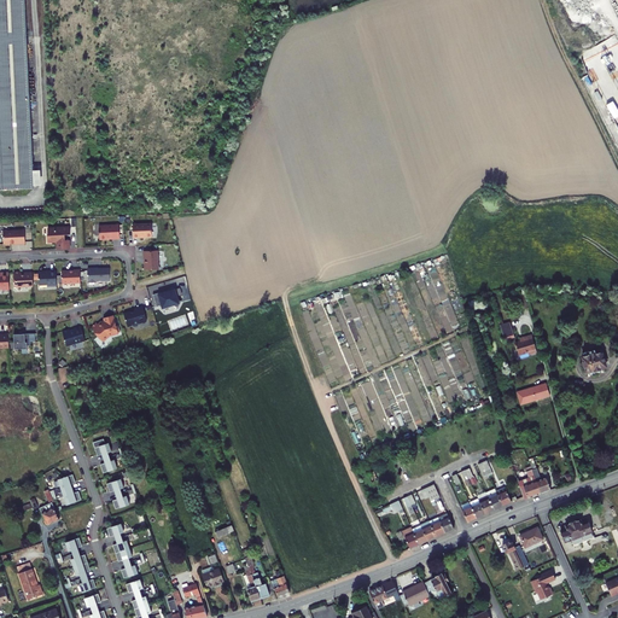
[(0,0),(0,190),(34,188),(34,186),(34,170),(24,0),(0,0)]
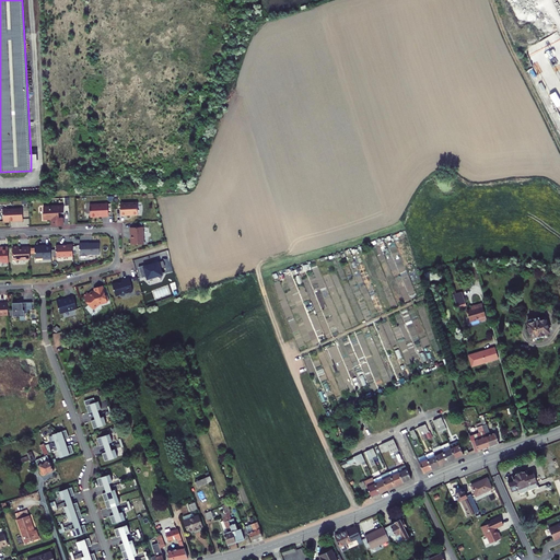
[(120,203),(121,216),(138,214),(138,202),(120,203)]
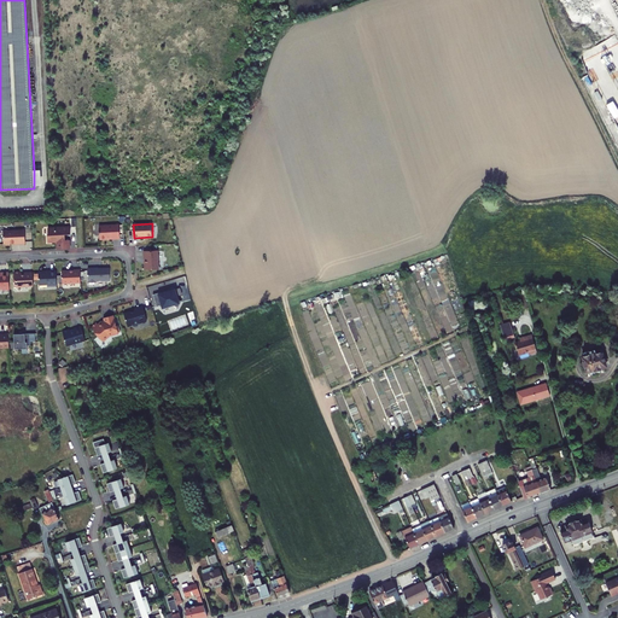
[(111,238),(112,239),(120,239),(120,225),(99,226),(99,239),(108,239),(108,238),(111,238)]
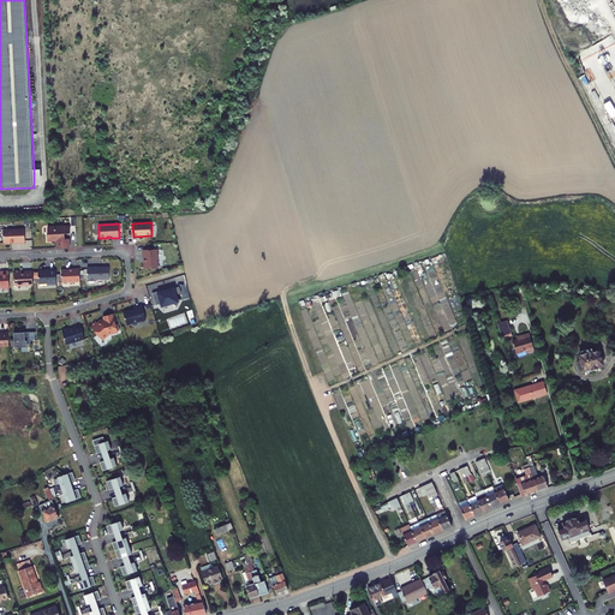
[(57,248),(65,248),(65,239),(65,233),(70,233),(70,226),(48,227),(48,234),(47,234),(47,242),(57,242),(57,248)]
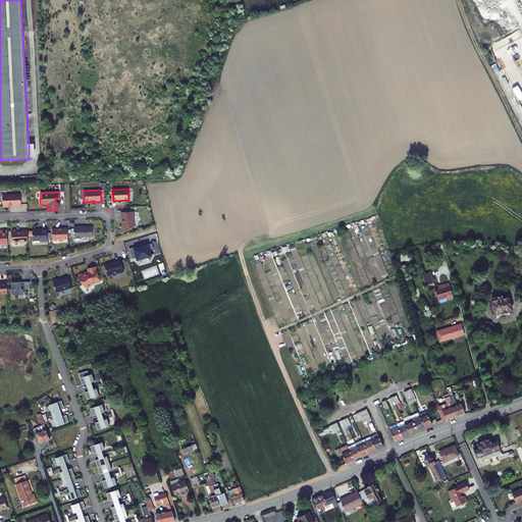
[(20,194),(2,195),(3,206),(5,207),(8,207),(9,206),(21,205),(20,194)]
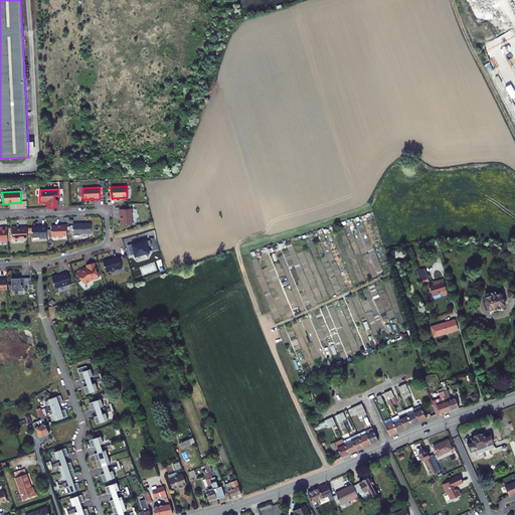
[(120,209),(120,215),(121,216),(122,216),(122,218),(121,219),(122,225),(133,224),(132,208),(120,209)]
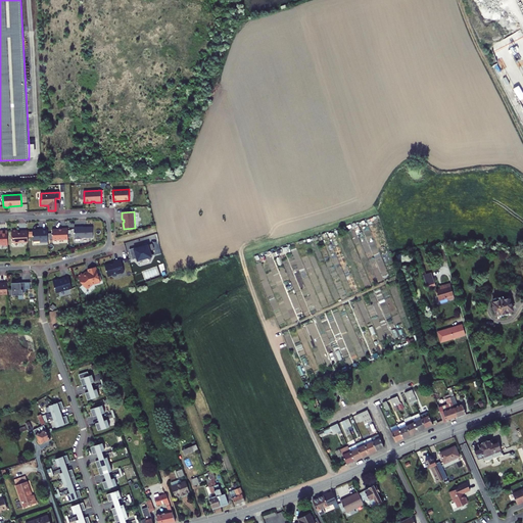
[(94,227),(75,228),(76,239),(82,239),(82,238),(94,237),(94,227)]
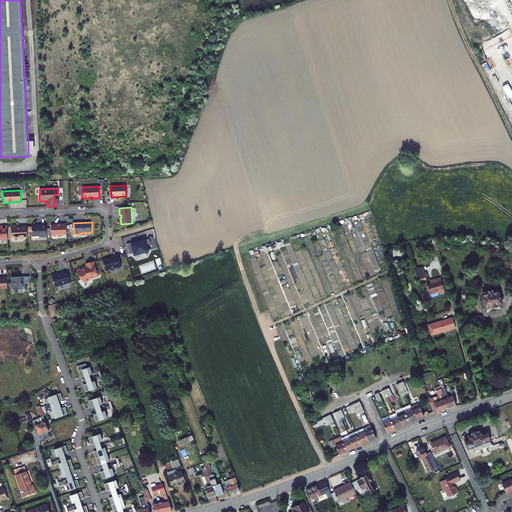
[(67,234),(66,223),(61,224),(51,225),(52,235),(67,234)]
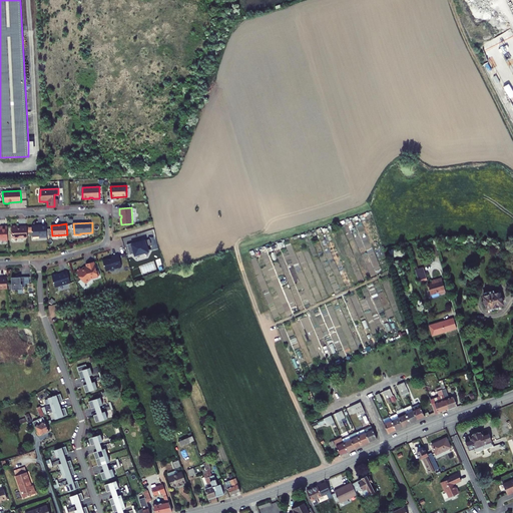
[(47,236),(47,224),(41,224),(41,225),(38,226),(37,225),(32,225),(32,236),(40,236),(41,237),(47,236)]
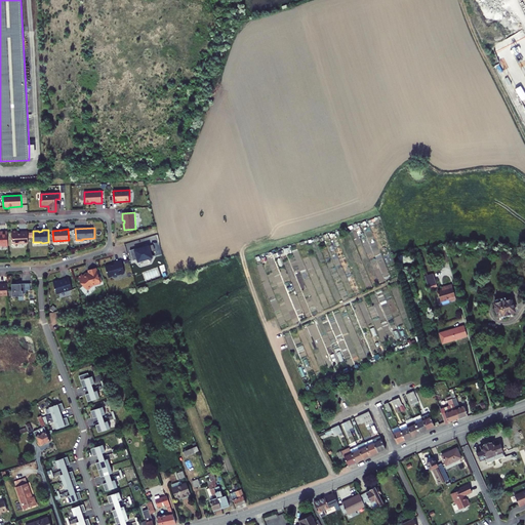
[(28,243),(28,232),(21,233),(18,233),(17,231),(11,232),(12,243),(14,244),(28,243)]
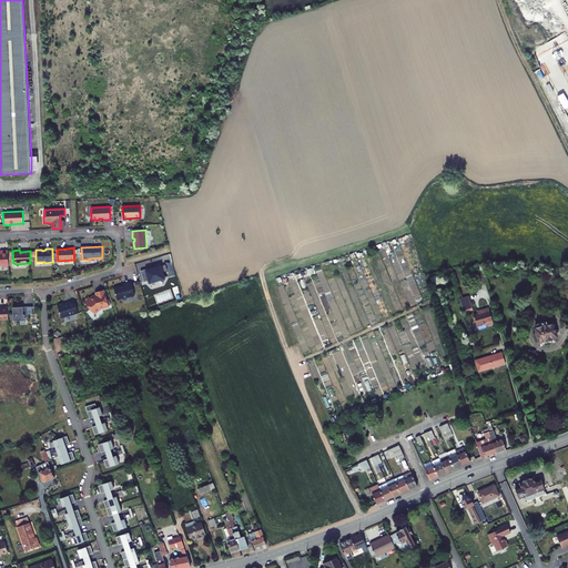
[(168,277),(163,275),(161,266),(154,267),(151,269),(151,267),(145,270),(145,271),(141,272),(144,282),(149,281),(150,283),(159,281),(164,283),(168,277)]
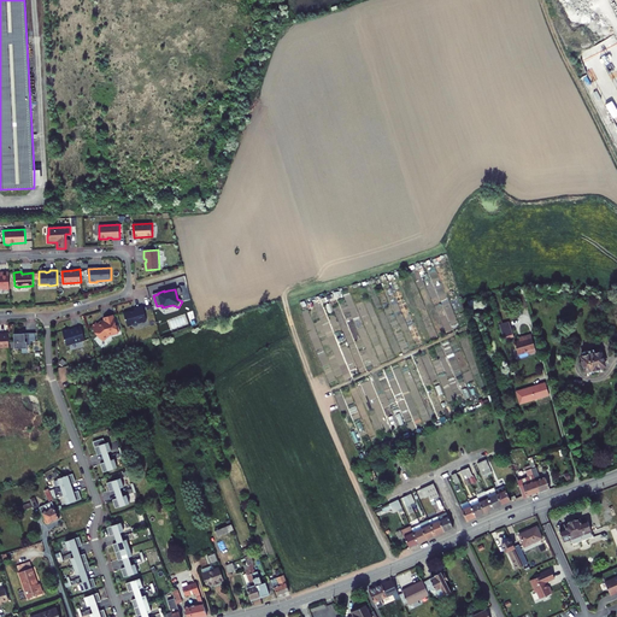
[(522,309),(528,306),(523,291),(517,293),(522,309)]
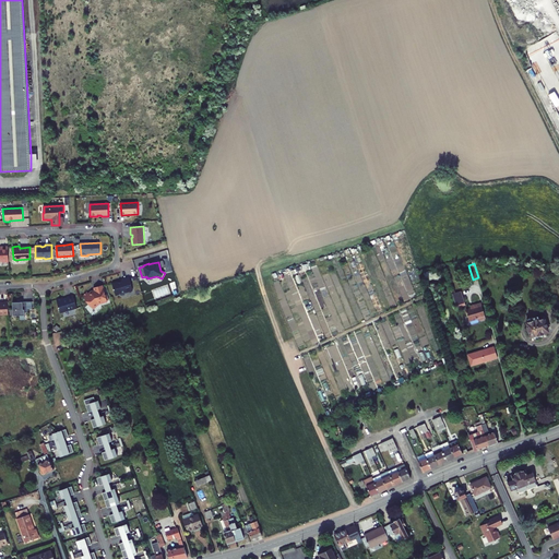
[(122,281),(113,284),(116,295),(119,294),(121,295),(125,294),(126,293),(132,290),(129,277),(122,280),(122,281)]
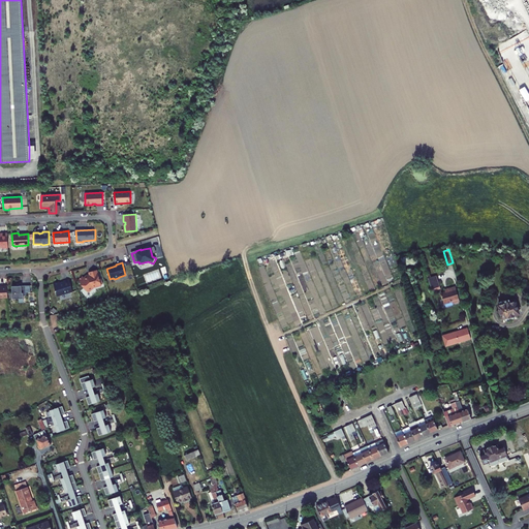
[(87,291),(89,291),(94,288),(101,285),(97,270),(89,273),(90,275),(87,276),(84,278),(83,276),(79,280),(80,282),(87,291)]
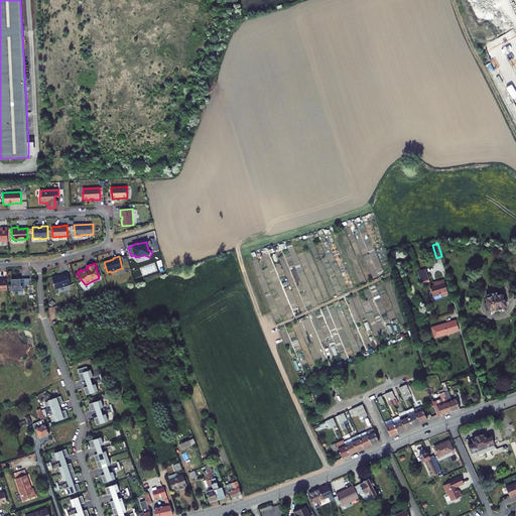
[(421,284),(429,282),(426,269),(418,271),(421,284)]
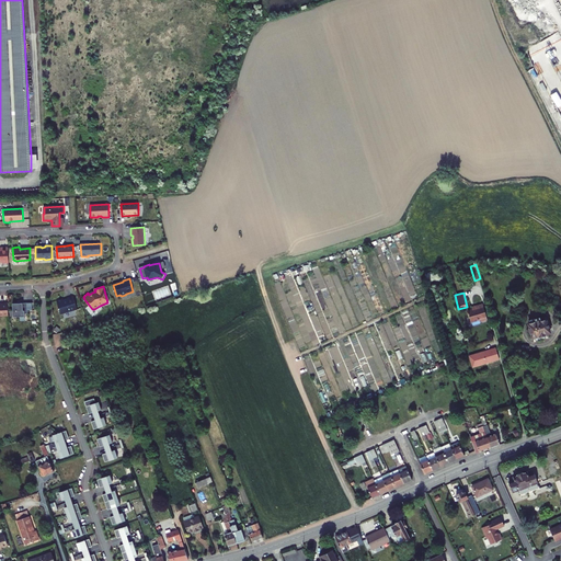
[(57,300),(60,315),(77,309),(73,297),(67,299),(64,300),(64,299),(57,300)]
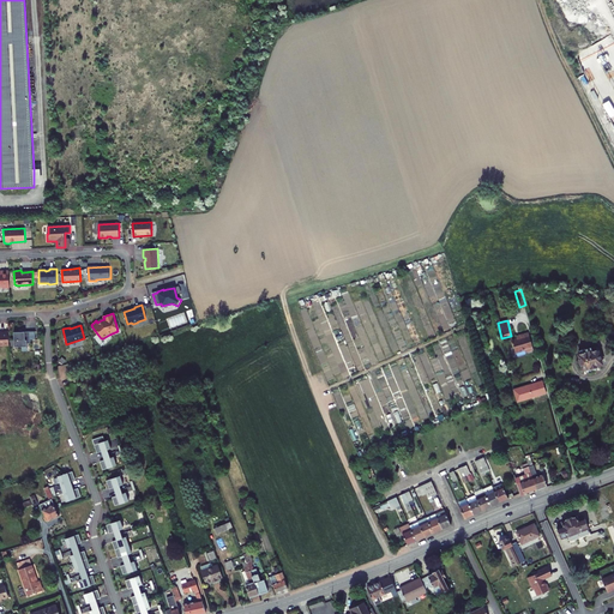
[(30,331),(13,332),(14,347),(28,347),(28,343),(30,343),(30,331)]
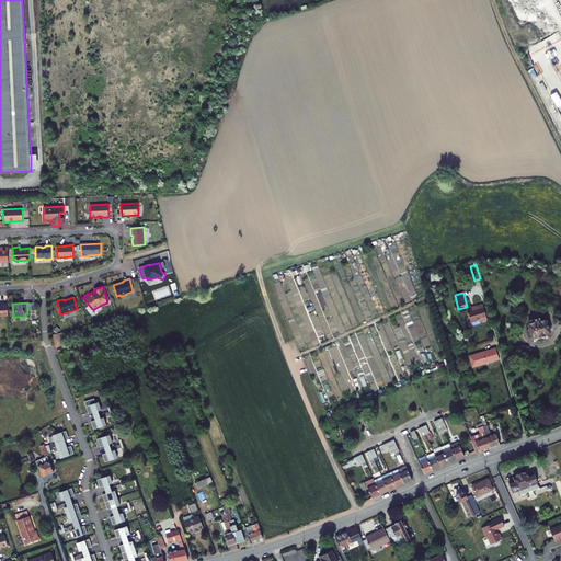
[(480,320),(481,322),(488,320),(483,304),(474,306),(476,309),(472,310),(468,311),(471,322),(480,320)]
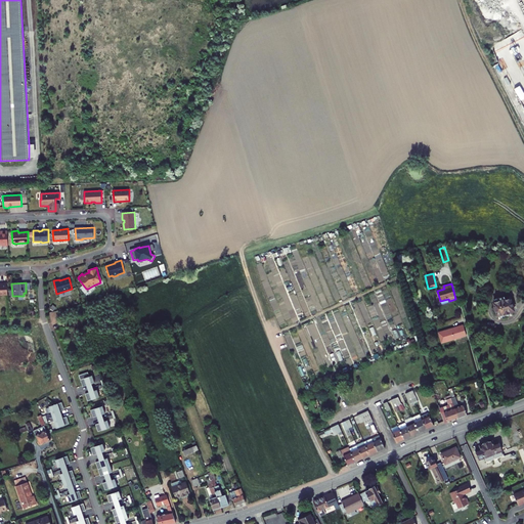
[(510,312),(514,311),(511,299),(510,300),(509,298),(506,299),(505,299),(505,297),(499,298),(494,299),(495,302),(493,302),(494,306),(493,306),(492,308),(493,311),(495,312),(496,312),(497,316),(499,315),(504,314),(505,317),(510,315),(510,312)]
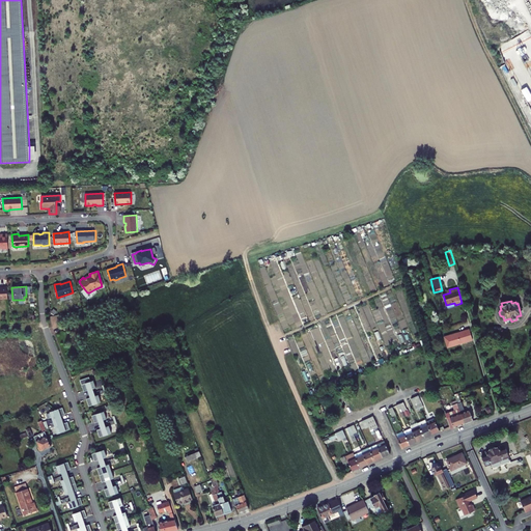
[(460,344),(473,340),(470,329),(457,333),(460,343),(460,344)]
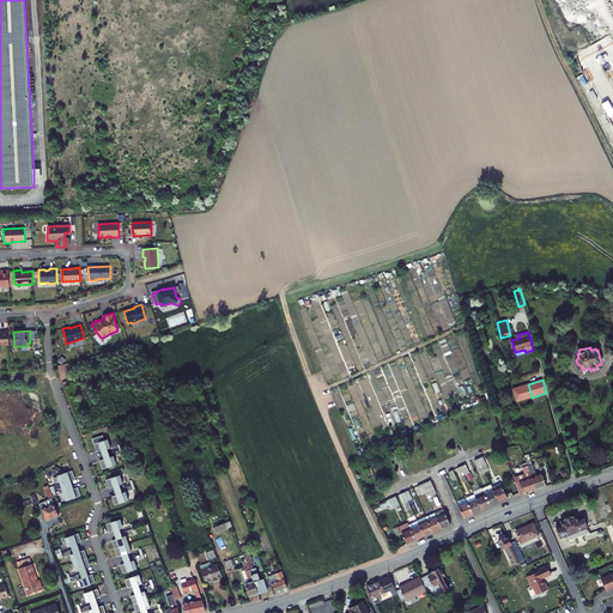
[(92,438),(97,453),(102,450),(103,455),(109,453),(107,449),(110,448),(108,439),(104,441),(103,435),(92,438)]
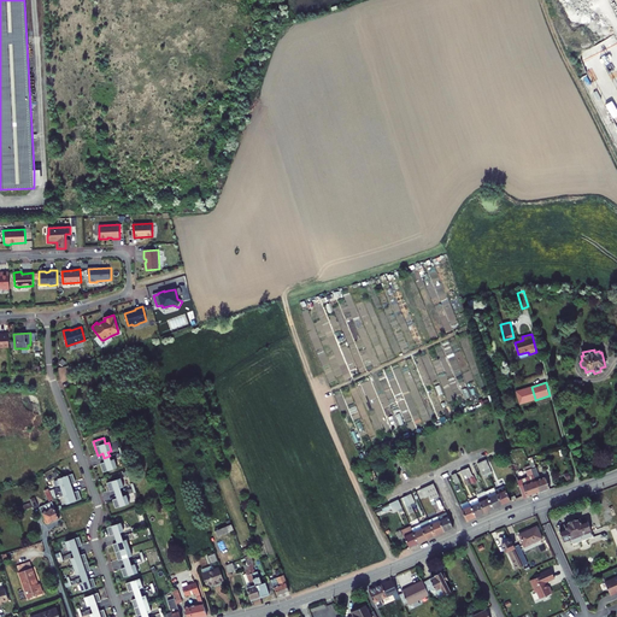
[(110,456),(104,458),(105,462),(100,464),(104,472),(117,468),(115,459),(111,460),(110,456)]
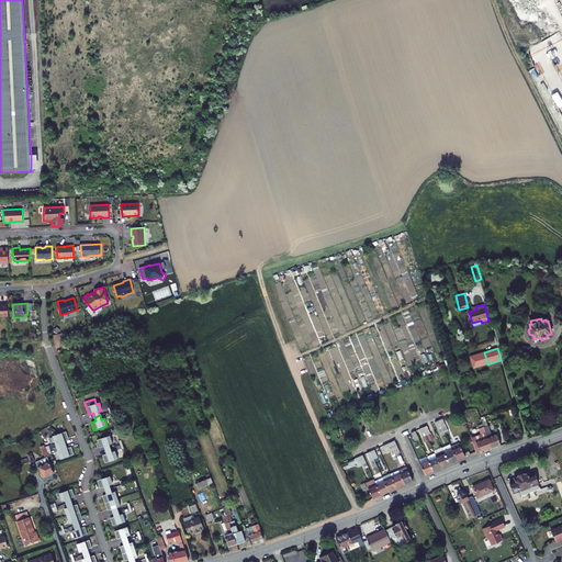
[(445,433),(449,431),(442,418),(439,420),(445,433)]
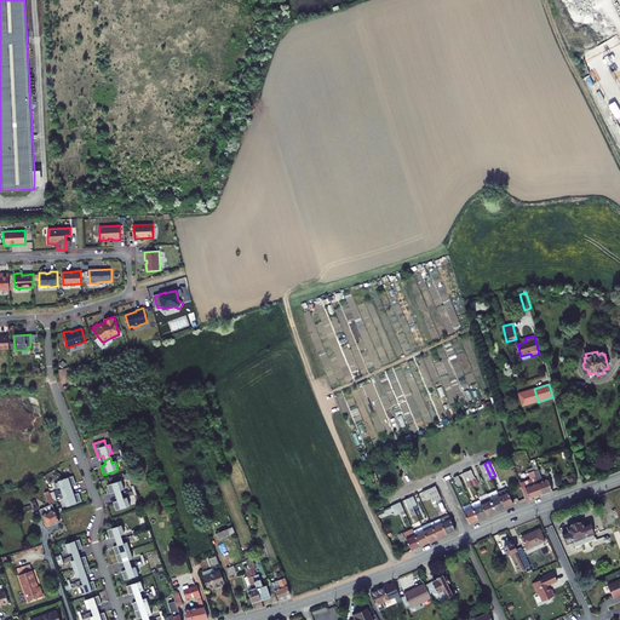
[(543,495),(552,492),(549,480),(543,481),(539,470),(535,461),(532,464),(534,471),(535,477),(538,483),(543,495)]
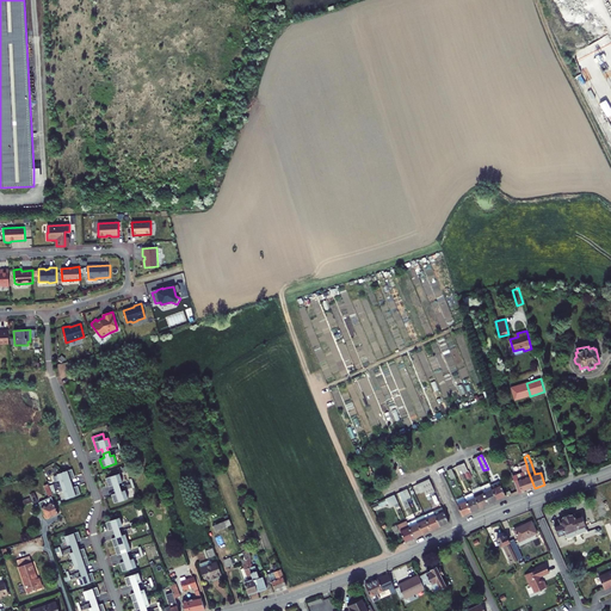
[(473,460),(480,473),(483,470),(477,457),(473,460)]
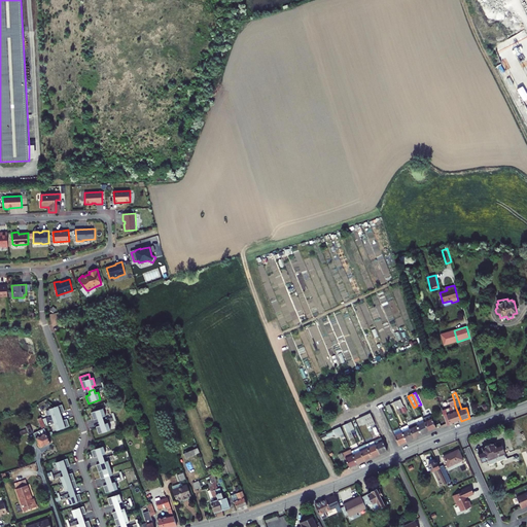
[(443,411),(447,426),(461,421),(457,411),(455,406),(454,400),(449,402),(451,408),(443,411)]
